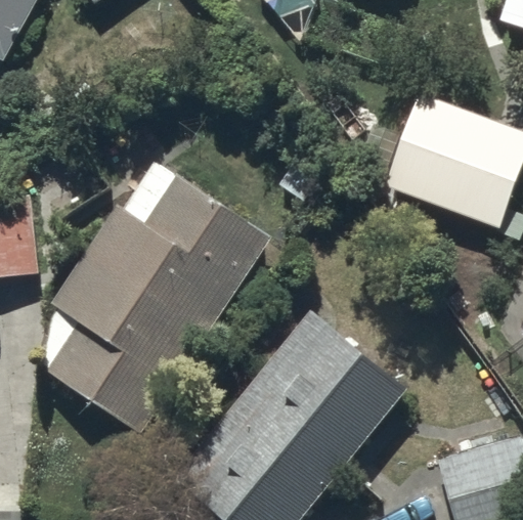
[(0,58),(3,60),(36,0),(92,0),(94,2),(96,0),(0,0),(0,58)]
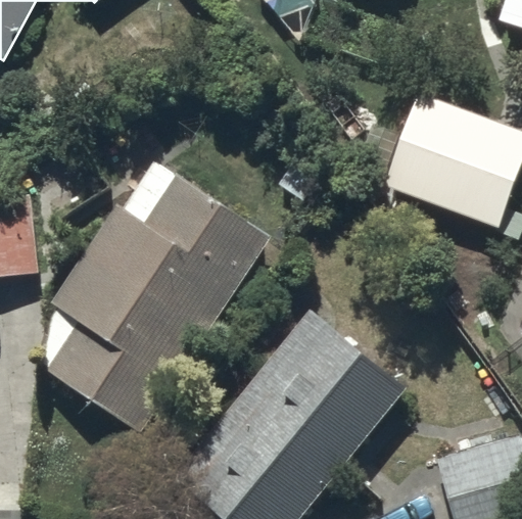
[(521,0),(504,0),(497,17),(521,25),(521,0)]
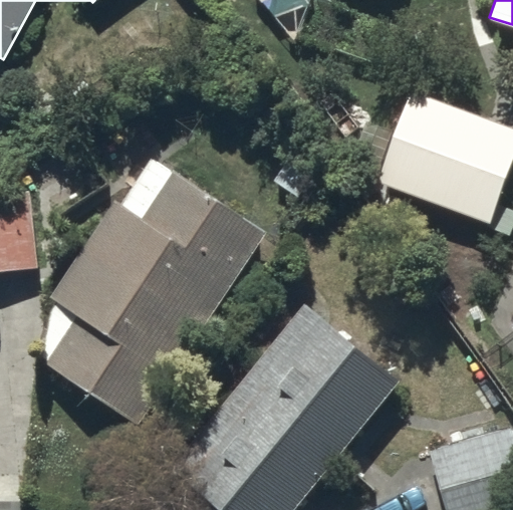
[(418,105),(385,194),(498,236),(512,195),(512,140),(508,139),(485,131),(418,105)]
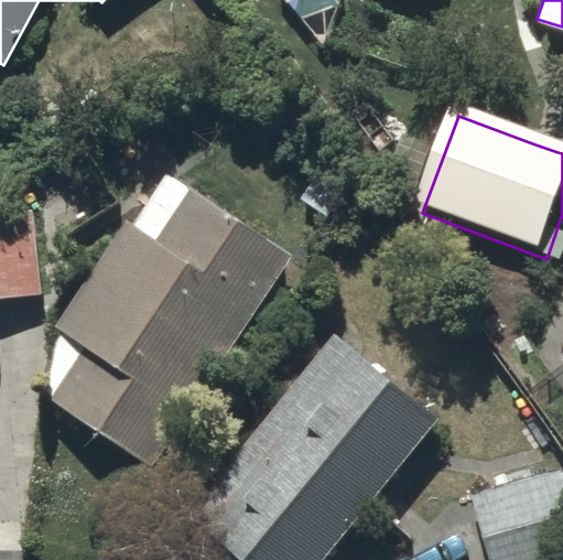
[(86,345),(52,398),(157,465),(293,255),(165,172),(132,223),(126,218),(56,325),(86,345)]
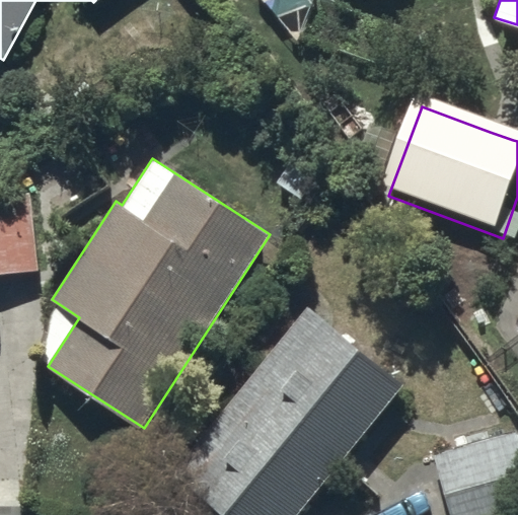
[(0,275),(38,272),(30,193),(0,195),(0,275)]
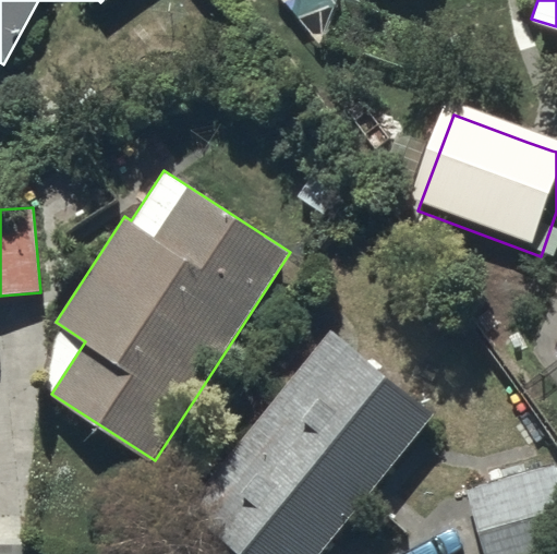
[(330,329),(185,507),(243,553),(318,553),(434,413),(330,329)]
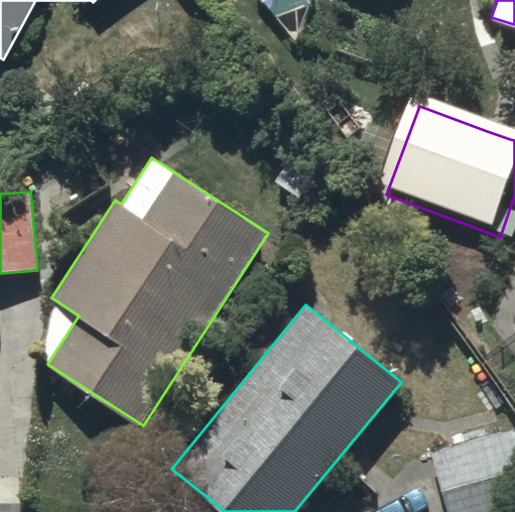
[(430,455),(447,511),(514,511),(514,437),(513,429),(430,455)]
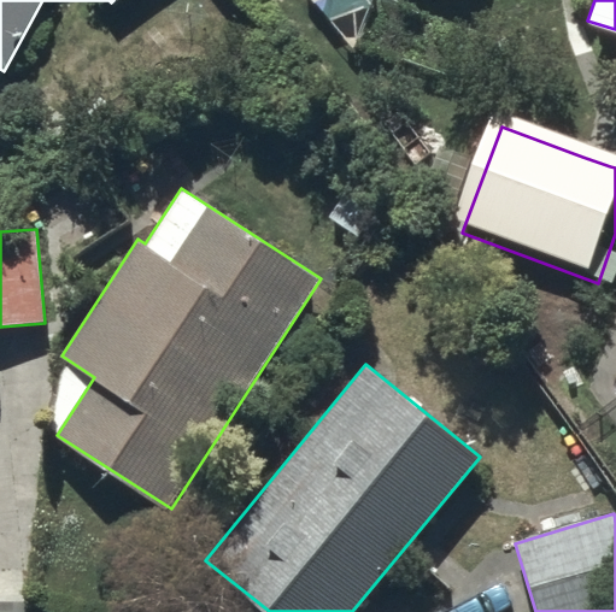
All buildings are outlined.
